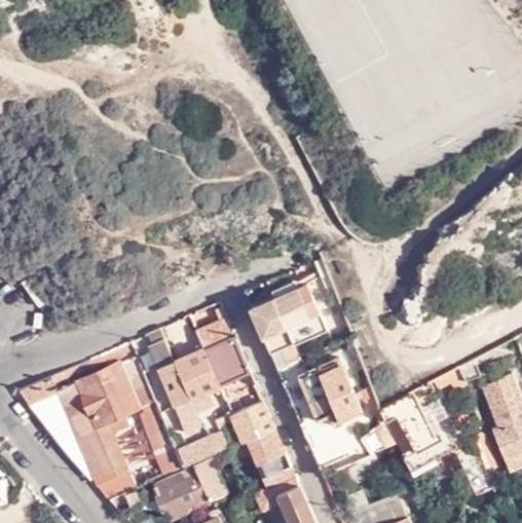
[(274,298),(286,326),(293,344),(325,330),(319,313),(309,318),(297,289),(274,298)]
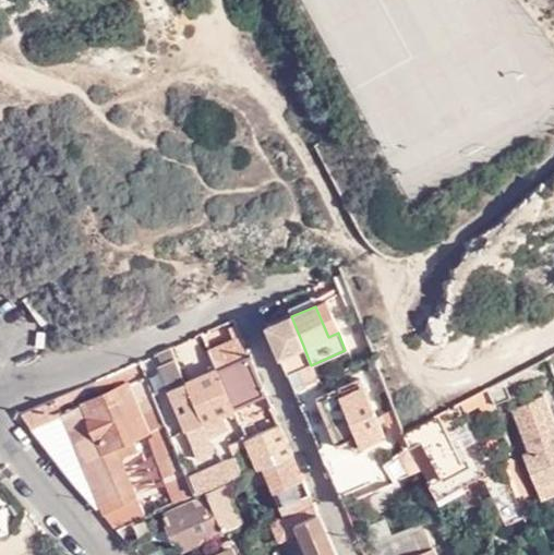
[(267,327),(279,357),(303,346),(291,316),(267,327)]
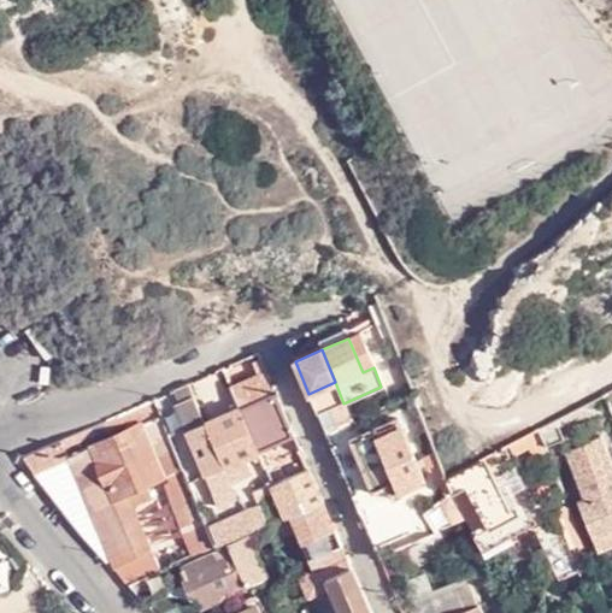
[(257,376),(265,373),(257,354),(249,358),(257,376)]
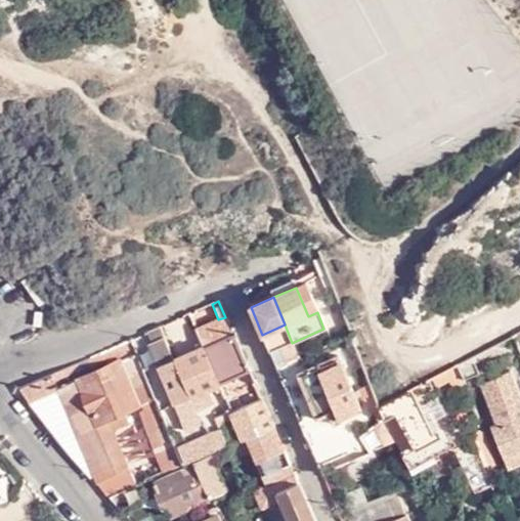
[(200,349),(233,334),(225,317),(218,319),(192,331),(200,349)]
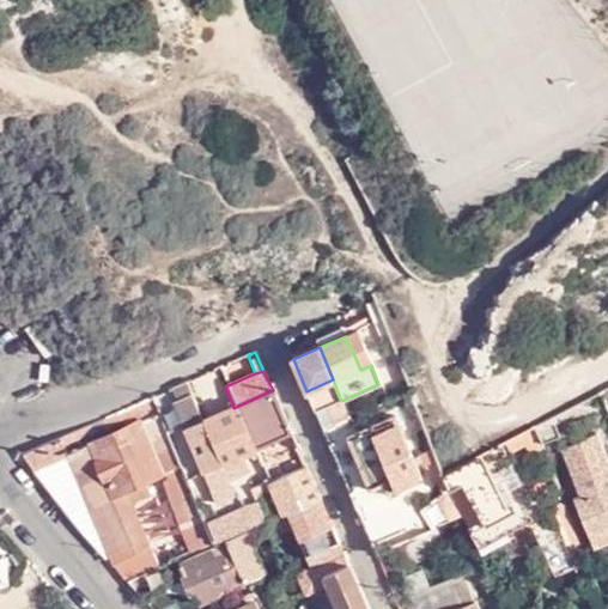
[(171,388),(180,407),(198,400),(190,379),(171,388)]
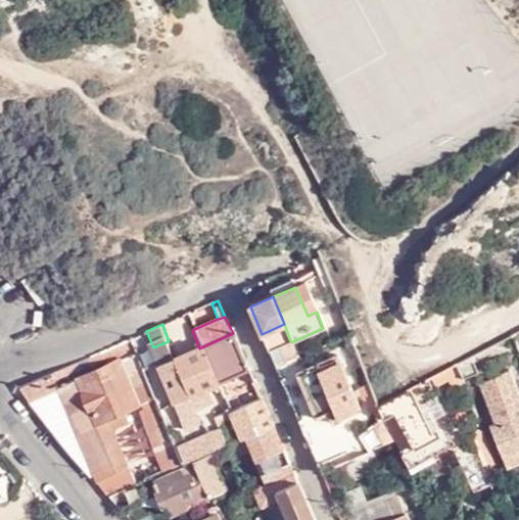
[(284,324),(262,334),(269,352),(291,342),(284,324)]
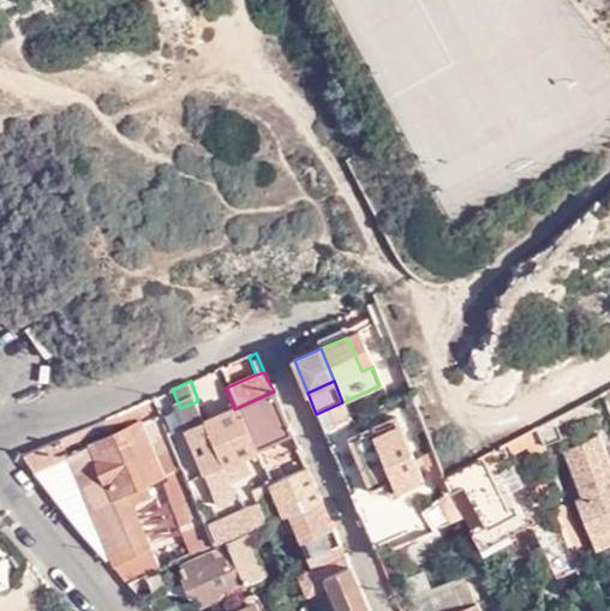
[(357,419),(389,403),(380,385),(342,402),(350,420),(357,419)]
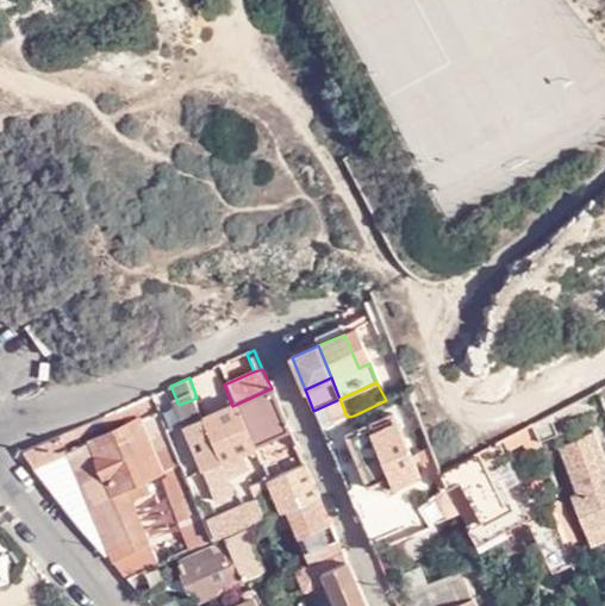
[(251,447),(257,464),(275,456),(295,448),(287,430),(272,388),(232,406),(251,447)]
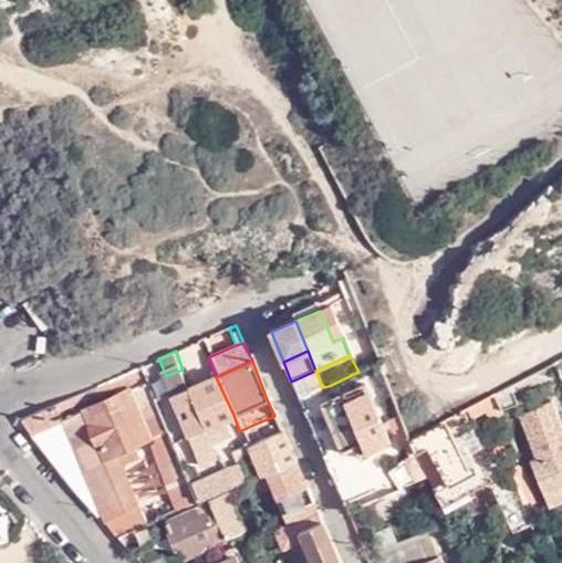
[(52,404),(25,415),(30,425),(56,414),(55,412),(111,388),(114,395),(126,389),(135,386),(144,382),(138,366),(107,381),(52,404)]
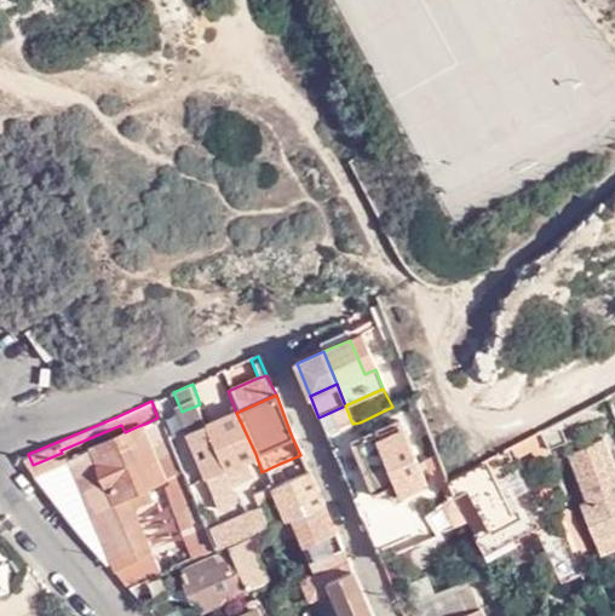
[(203,477),(256,454),(236,413),(208,425),(200,404),(182,412),(177,413),(185,435),(203,477)]
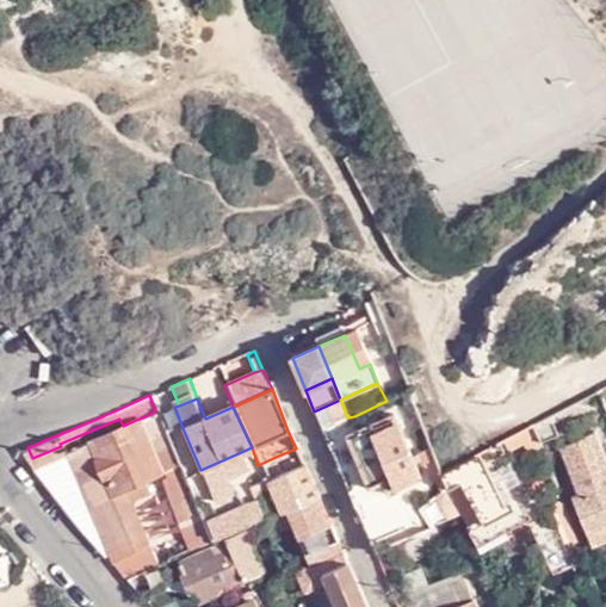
[(314,412),(373,552),(401,544),(406,539),(387,490),(382,482),(369,488),(347,434),(359,428),(354,416),(347,417),(340,400),(314,412)]
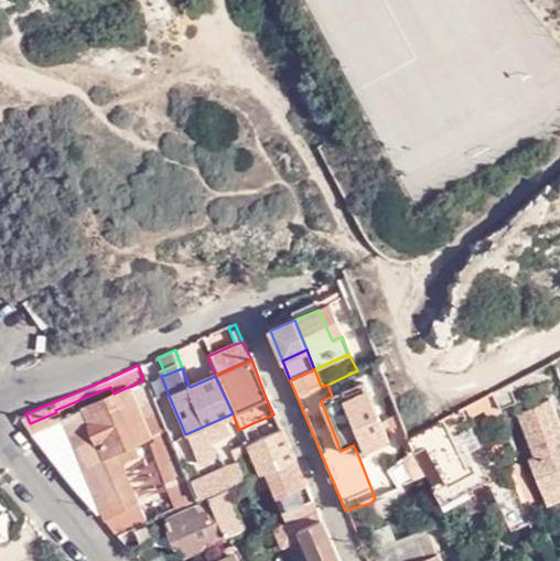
[(157,411),(143,380),(135,385),(148,414),(144,416),(155,440),(151,442),(179,505),(194,498),(178,459),(164,430),(157,411)]
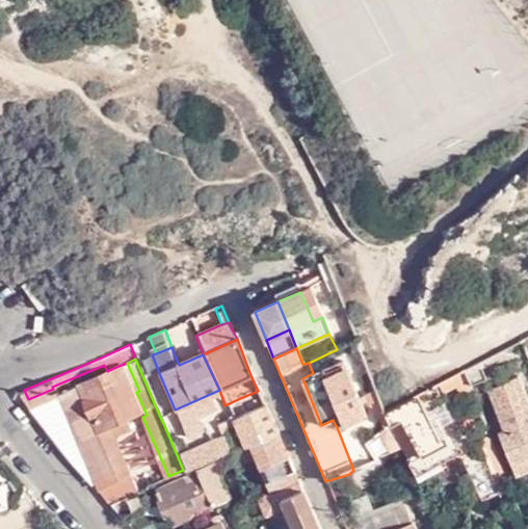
[(333,420),(337,427),(365,415),(342,361),(313,373),(302,378),(321,425),(333,420)]
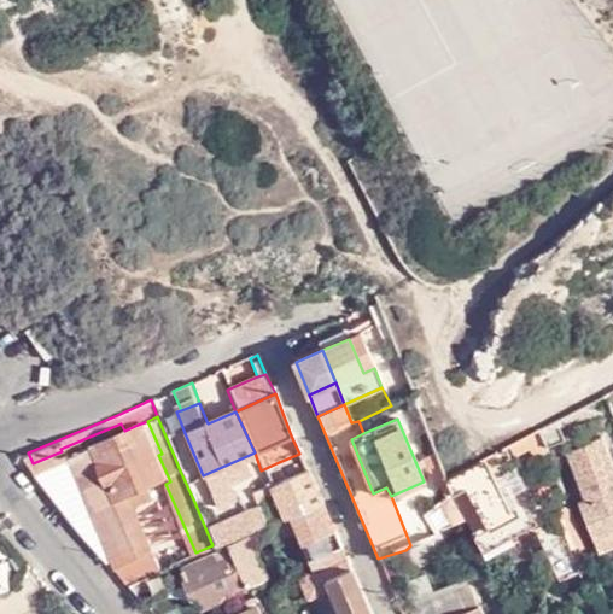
[(564,437),(555,420),(536,430),(541,443),(543,448),(564,437)]
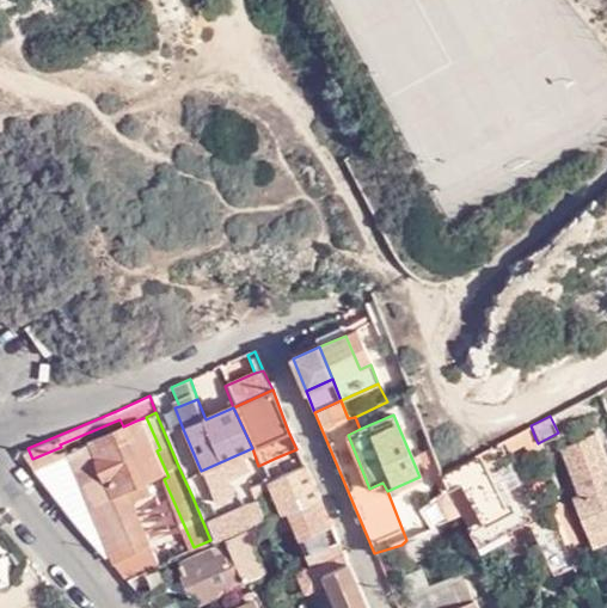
[(136,421),(123,427),(85,442),(108,496),(128,487),(141,481),(158,474),(136,421)]
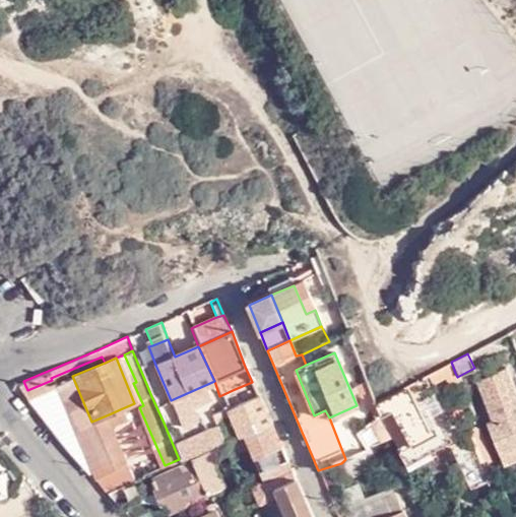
[(455,373),(451,362),(413,381),(420,390),(443,379),(455,373)]
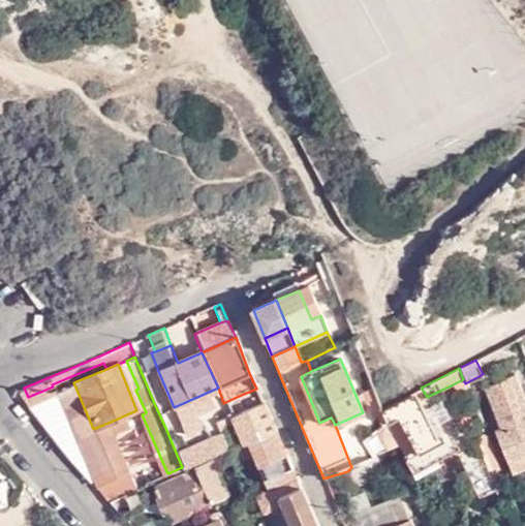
[(468,393),(465,383),(463,379),(451,385),(456,397),(468,393)]
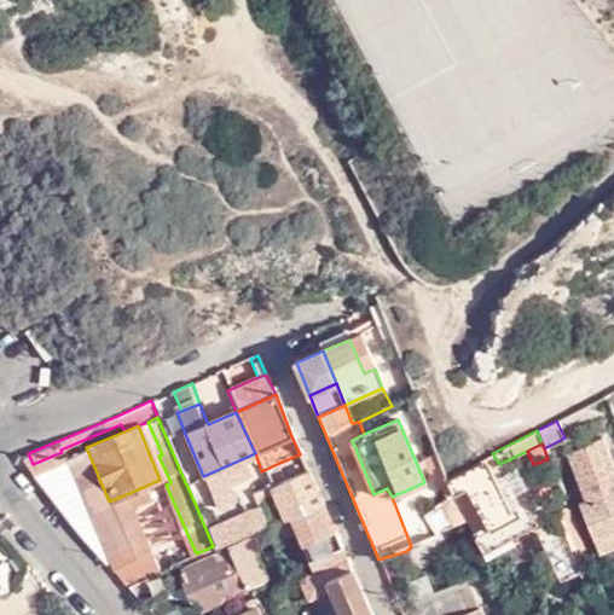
[(613,470),(603,445),(569,458),(588,505),(580,508),(598,553),(613,546),(613,470)]
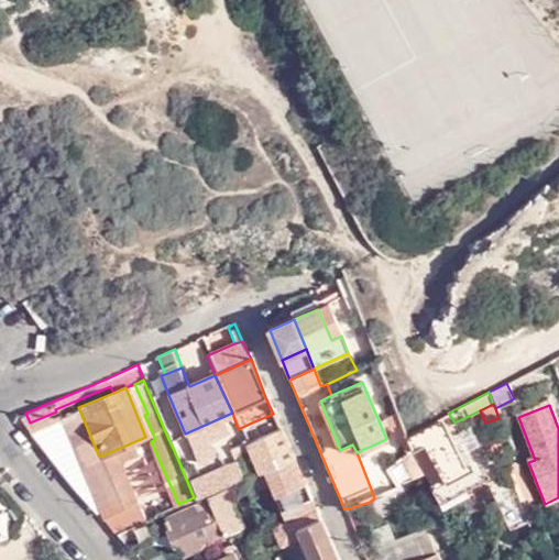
[(99,457),(78,407),(57,417),(58,419),(90,493),(94,502),(114,494),(99,457)]
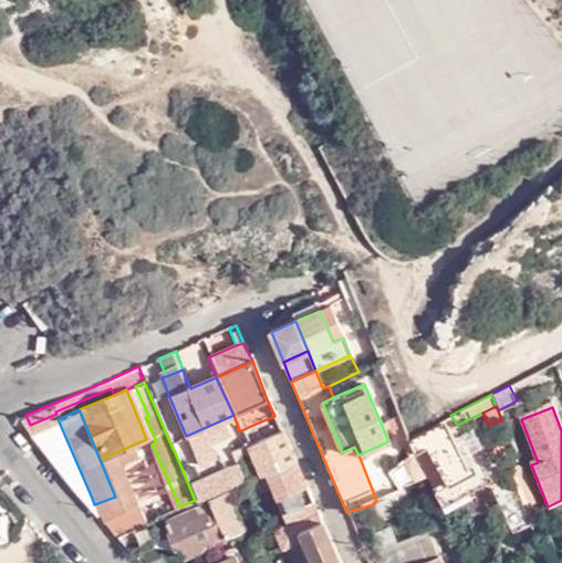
[(212,441),(239,431),(233,415),(186,436),(190,446),(206,438),(209,444),(212,441)]
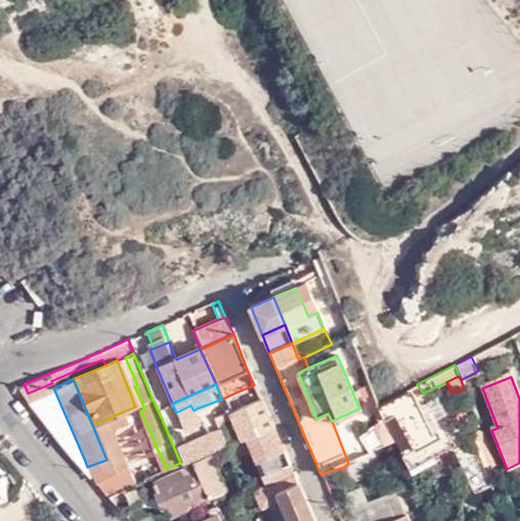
[(420,402),(412,387),(379,403),(386,417),(399,441),(408,457),(405,458),(408,463),(455,444),(442,413),(448,410),(441,394),(420,402)]
